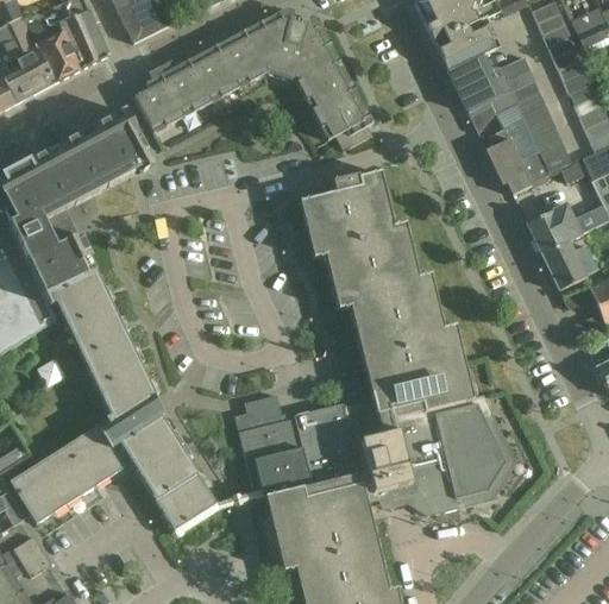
[(0,0),(0,27),(5,26),(19,21),(10,0),(0,0)]
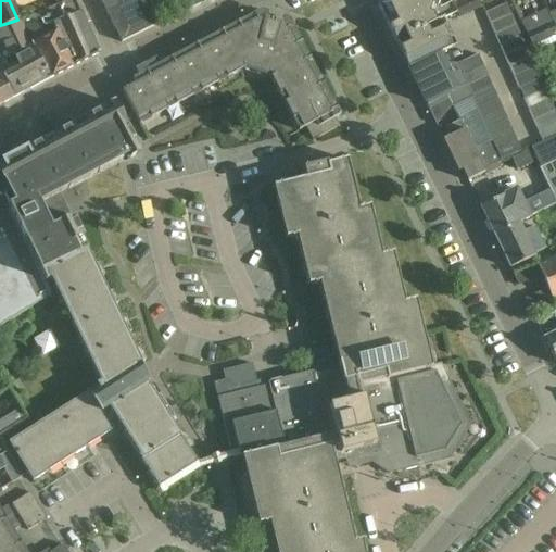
[(30,44),(47,76),(97,51),(76,0),(64,0),(39,11),(21,19),(17,20),(4,24),(17,50),(30,44)]
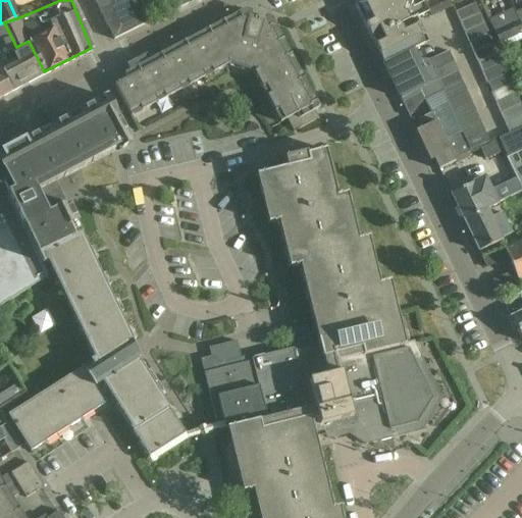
[(8,0),(16,18),(19,17),(13,0),(8,0)]
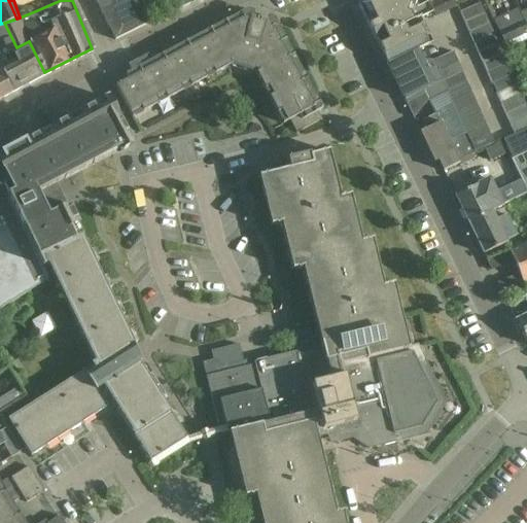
[(97,0),(115,37),(146,22),(135,0),(97,0)]
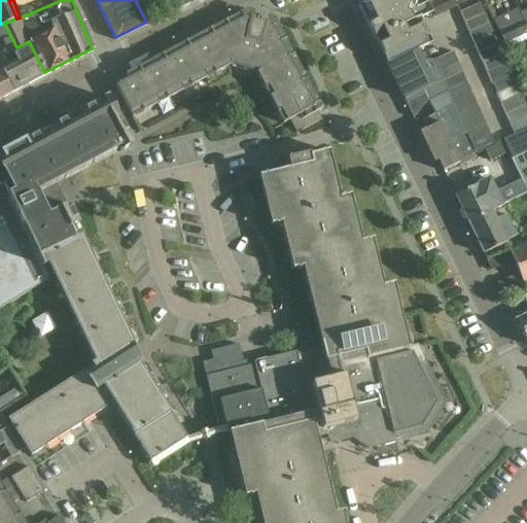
[(358,0),(358,2),(375,37),(403,23),(392,0),(358,0)]
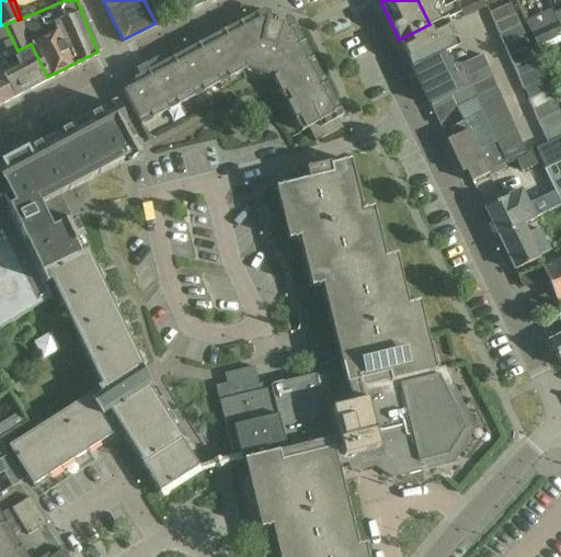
[(447,16),(460,11),(456,0),(418,0),(430,24),(447,16)]
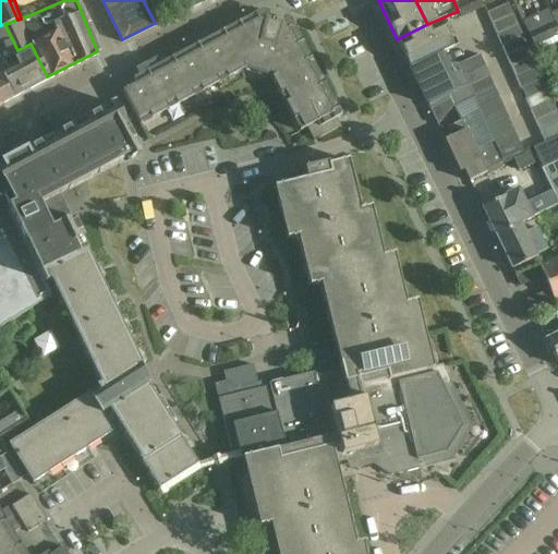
[(458,7),(461,14),(482,5),(480,0),(473,0),(458,7)]
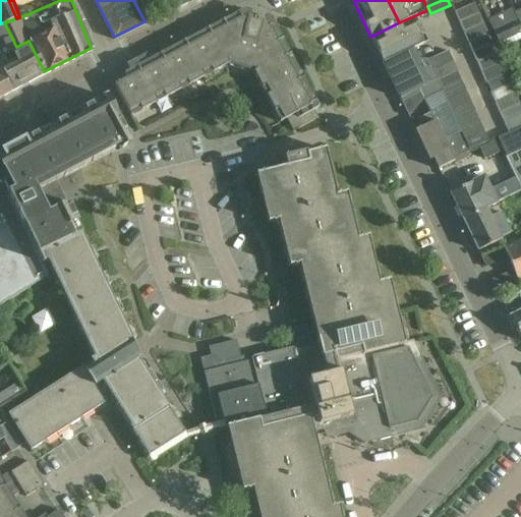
[(459,19),(478,10),(474,0),(454,9),(459,19)]
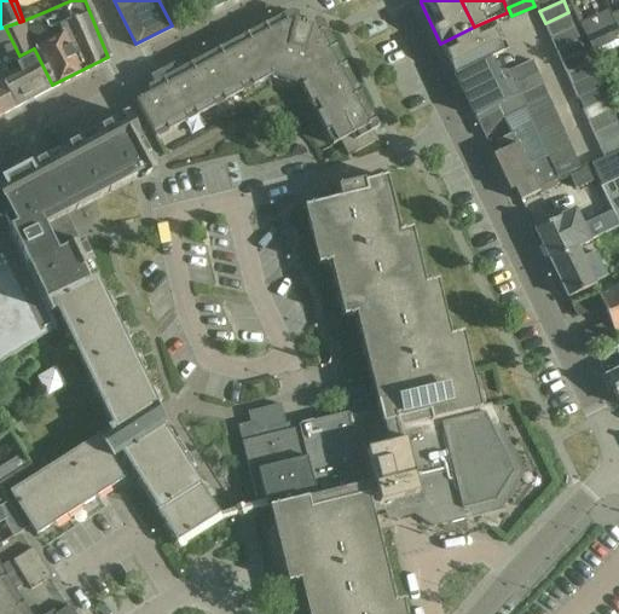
[(607,7),(579,19),(586,35),(593,48),(618,35),(618,32),(609,11),(607,7)]
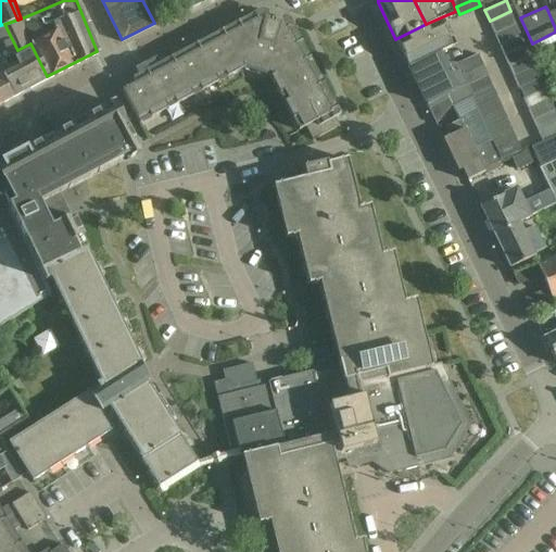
[(494,32),(515,22),(510,11),(490,21),(494,32)]
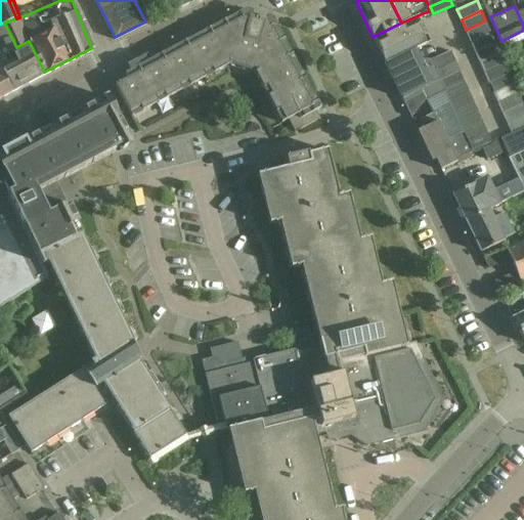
[(115,82),(131,114),(229,61),(228,59),(228,58),(243,62),(257,16),(245,13),(115,82)]
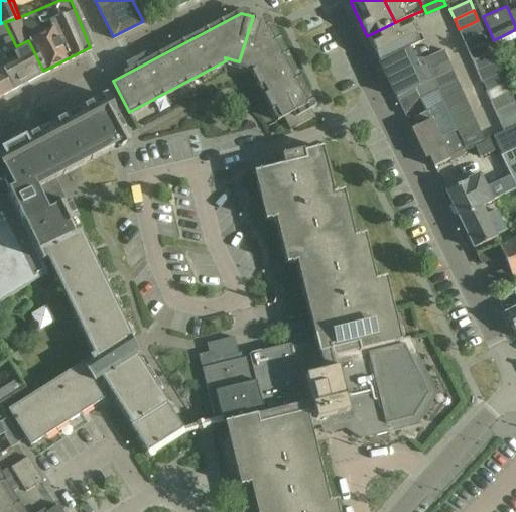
[(411,15),(395,22),(367,36),(375,52),(397,98),(415,89),(413,85),(424,80),(408,46),(421,39),(418,32),(411,15)]
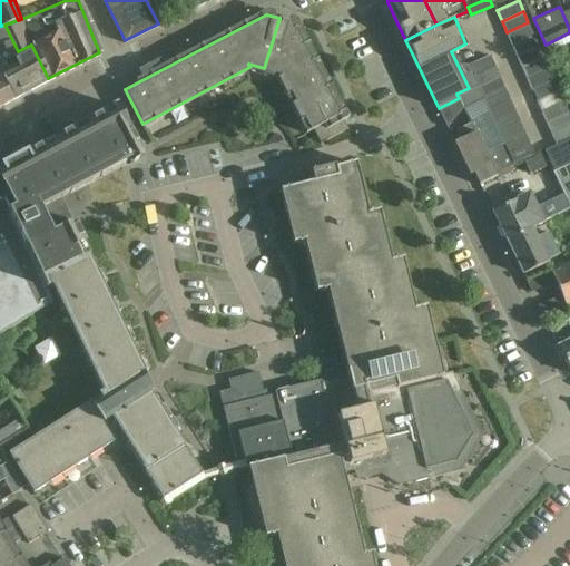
[(349,115),(345,108),(340,111),(292,22),(279,18),(264,68),(279,74),(279,75),(276,76),(306,130),(318,124),(325,138),(347,126),(343,117),(349,115)]
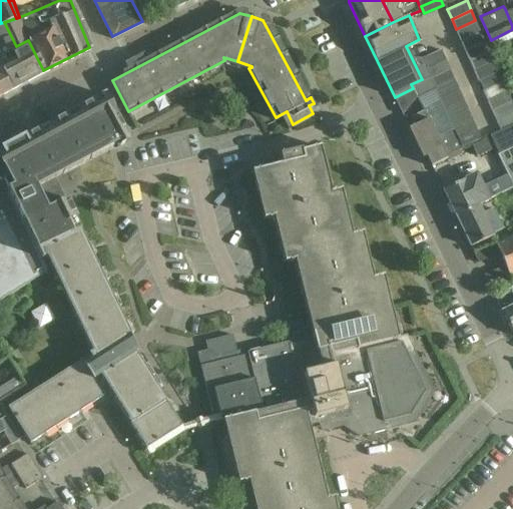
[(460,39),(480,30),(475,20),(456,29),(460,39)]
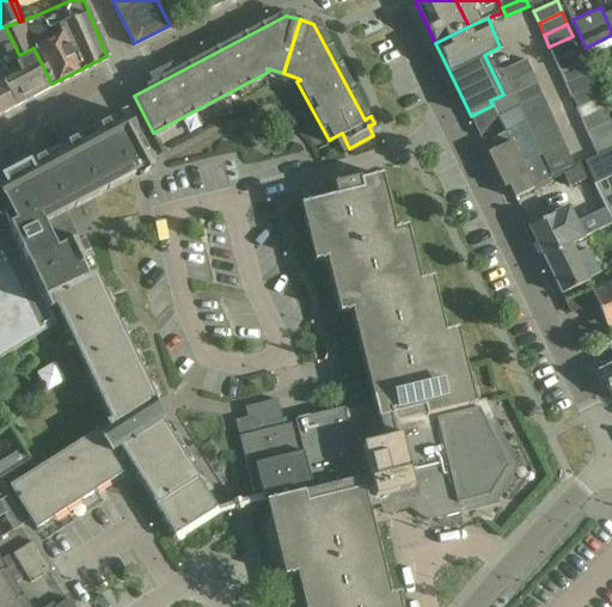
[(0,111),(51,84),(34,48),(19,55),(5,26),(0,28),(0,111)]
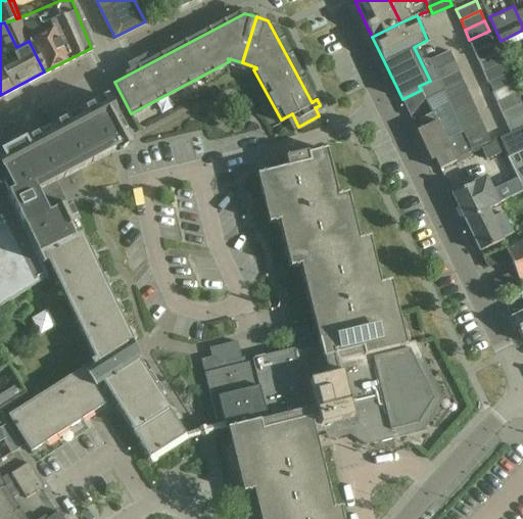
[(474,50),(493,41),(489,31),(469,40),(474,50)]
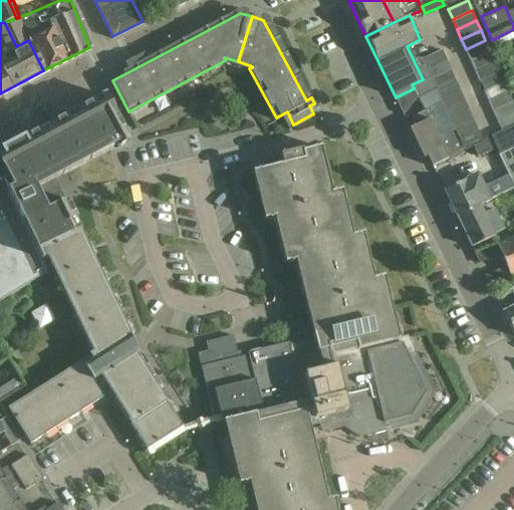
[(470,58),(490,50),(485,40),(466,49),(470,58)]
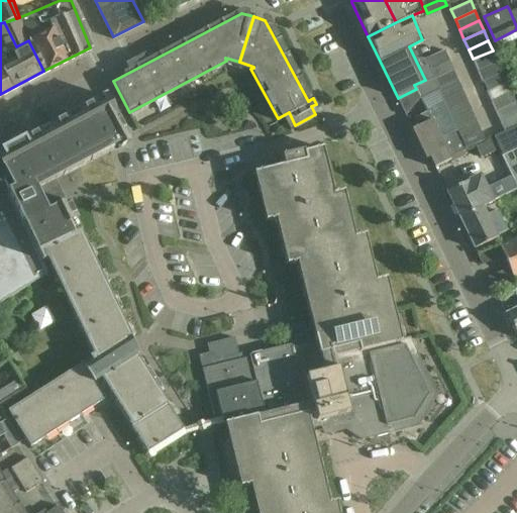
[(429,67),(448,58),(444,47),(425,57),(429,67)]
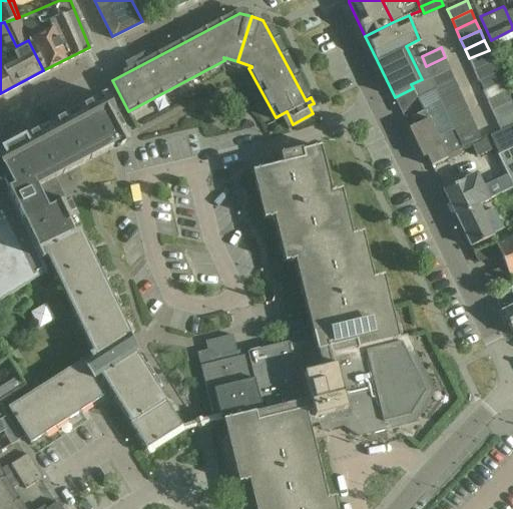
[(126,66),(146,56),(143,50),(124,61),(126,66)]
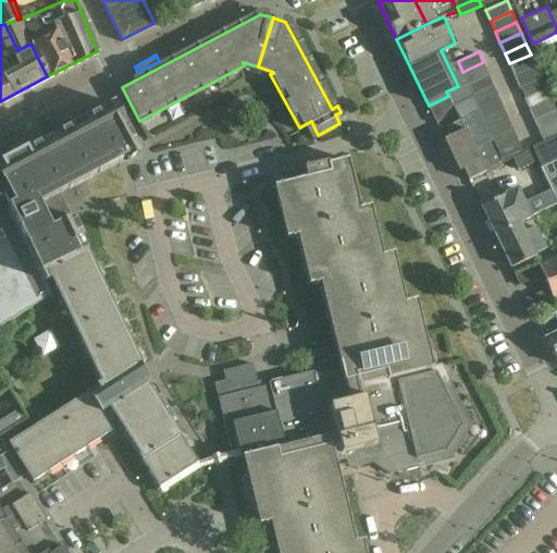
[(515,74),(535,65),(531,54),(509,63),(515,74)]
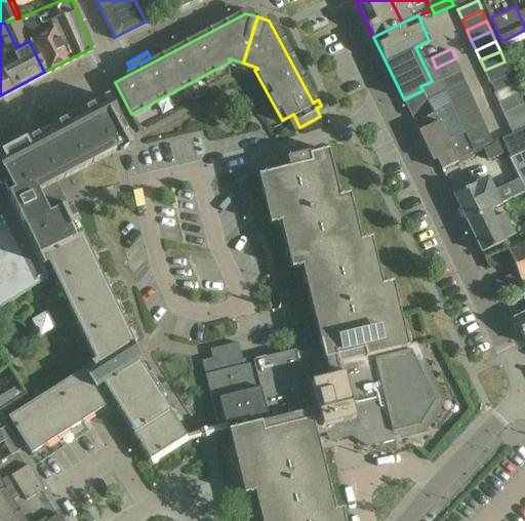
[(440,78),(460,69),(455,58),(436,68),(440,78)]
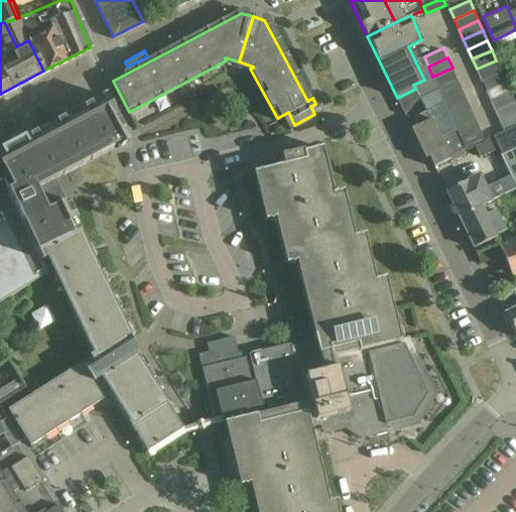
[(481,79),(500,71),(496,60),(477,69),(481,79)]
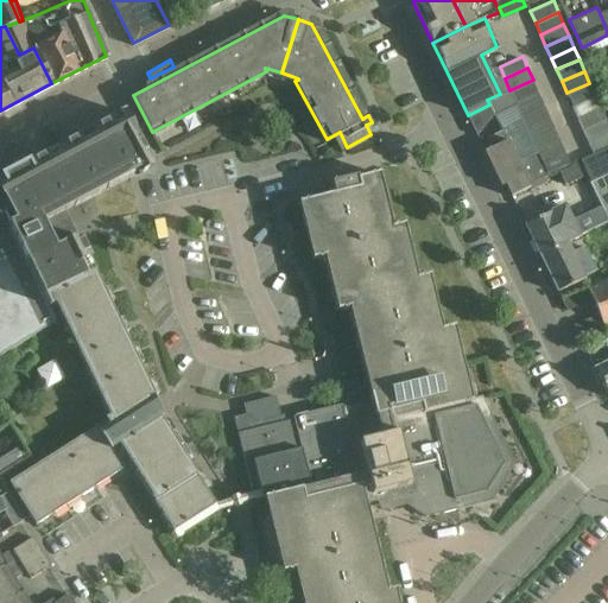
[(515,101),(538,91),(533,80),(510,90),(515,101)]
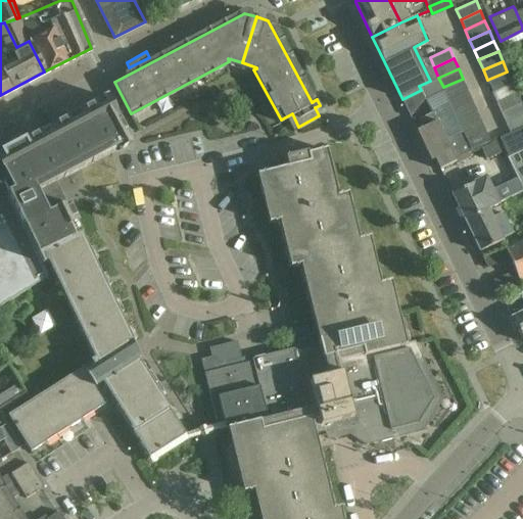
[(492,90),(512,82),(507,72),(487,80),(492,90)]
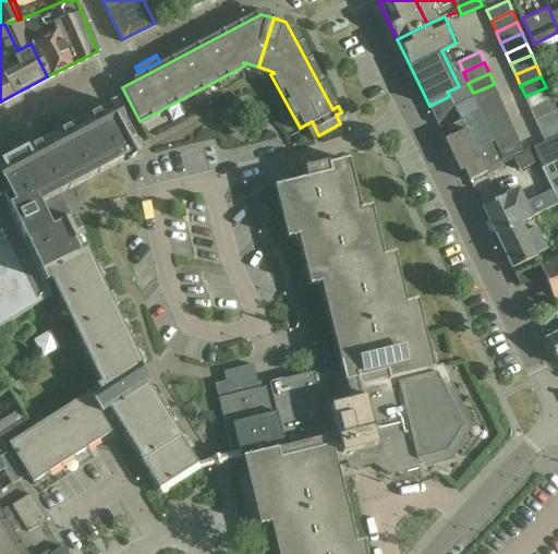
[(477,104),(499,95),(494,84),(473,93),(477,104)]
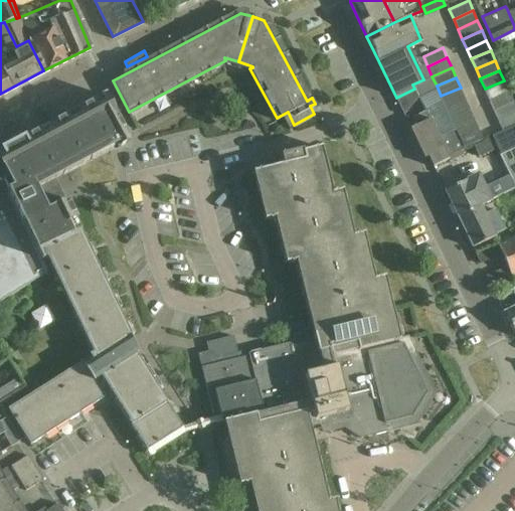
[(489,99),(508,90),(504,80),(485,89),(489,99)]
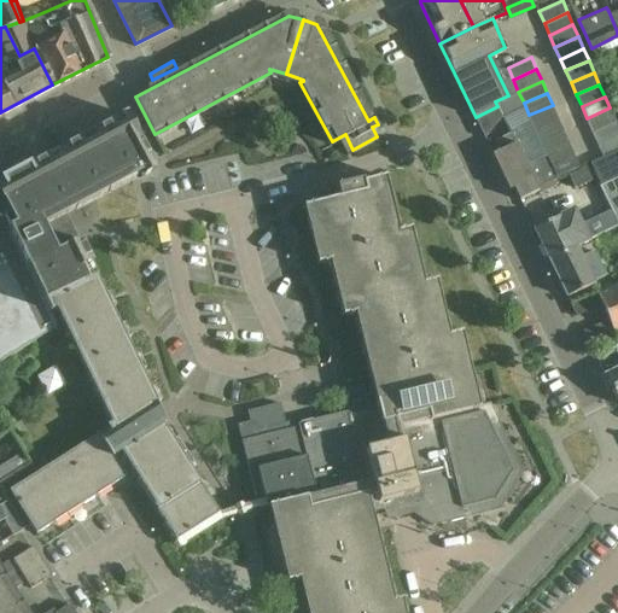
[(535,127),(558,117),(553,105),(529,115),(535,127)]
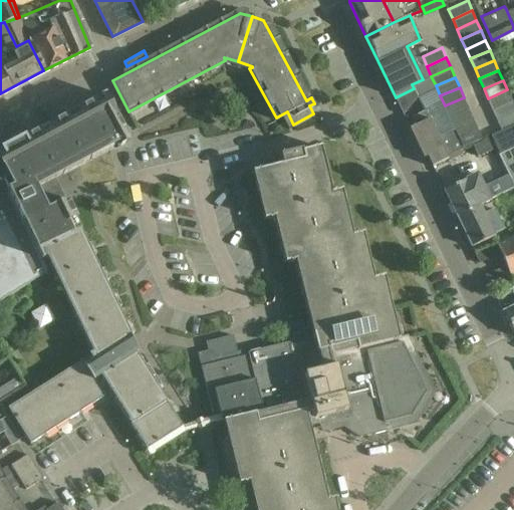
[(492,108),(512,99),(507,89),(488,98),(492,108)]
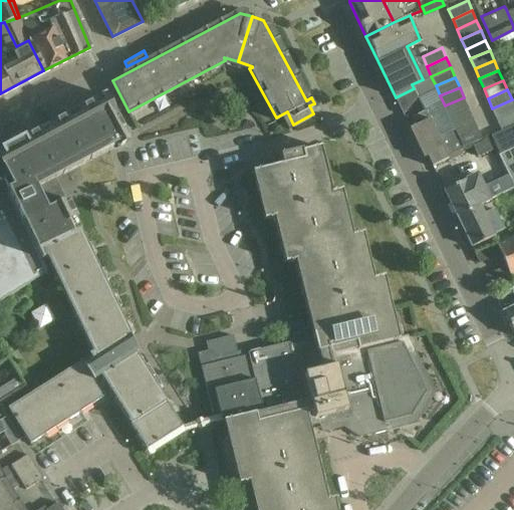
[(0,180),(2,180),(15,206),(41,258),(51,253),(46,244),(80,228),(74,217),(75,216),(66,198),(65,198),(61,189),(53,192),(47,180),(115,144),(116,146),(129,139),(104,92),(50,121),(27,134),(28,134),(0,148),(0,180)]
